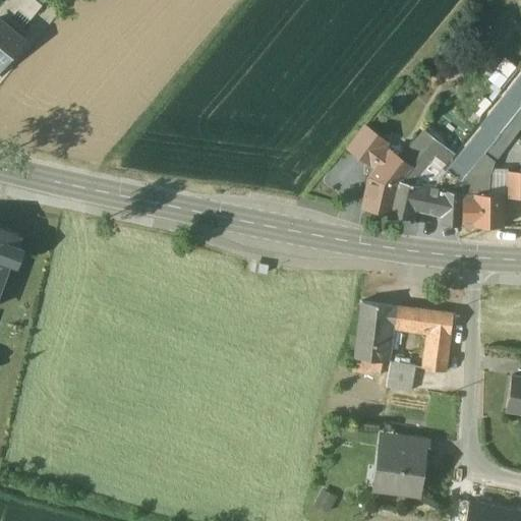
[(41,4),(36,0),(9,0),(8,2),(29,18),(41,4)]
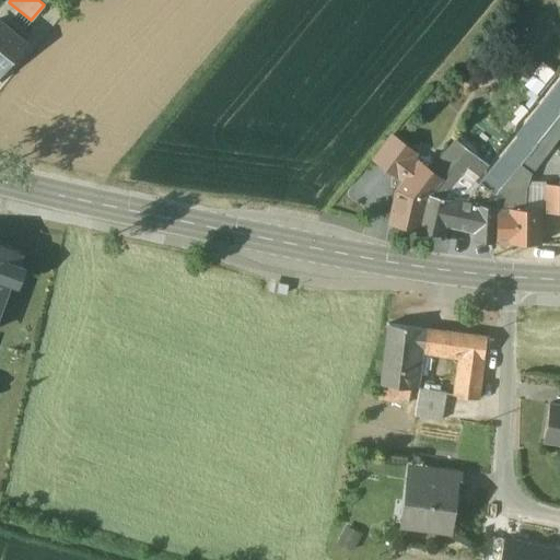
[(0,68),(22,42),(0,23),(0,68)]
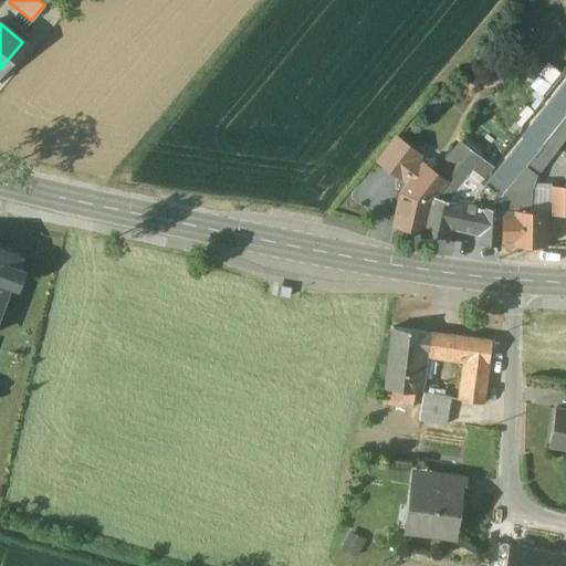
[(565,90),(562,87),(526,132),(530,134),(526,137),(526,136),(517,147),(531,158),(543,144),(564,117),(565,114),(565,90)]
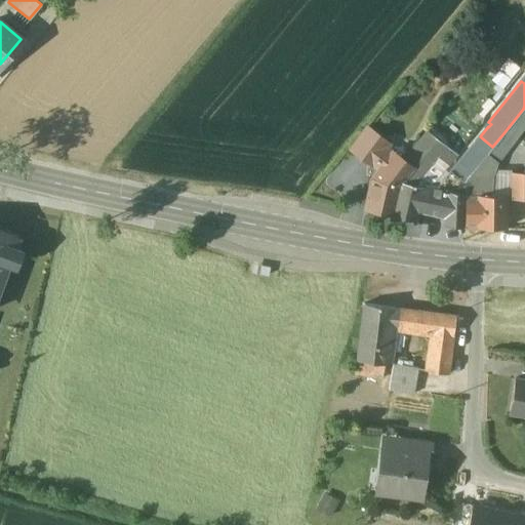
[(524,111),(523,109),(503,133),(512,139),(524,122),(524,111)]
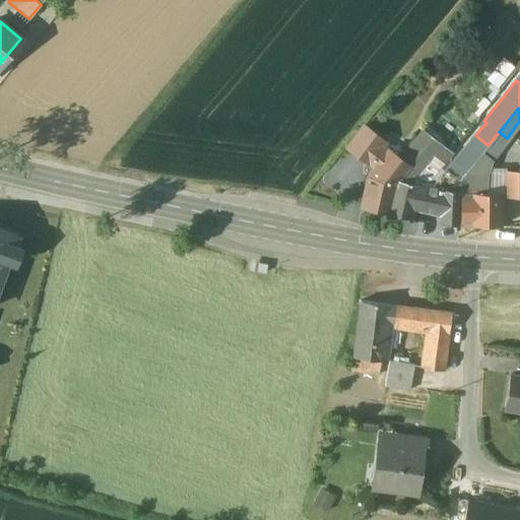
[(445,140),(449,134),(431,121),(427,128),(445,140)]
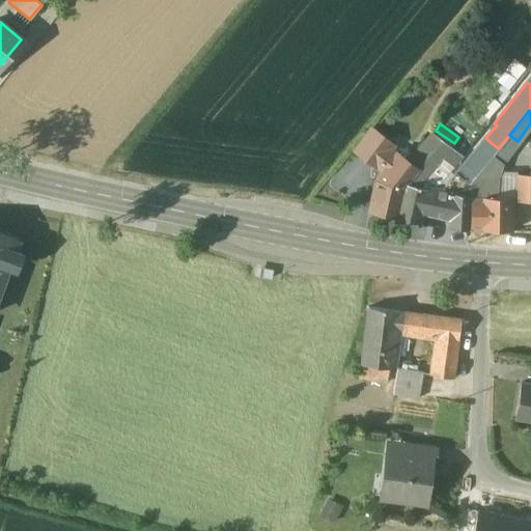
[(393,145),(371,128),(355,150),(376,167),(391,149),(393,145)]
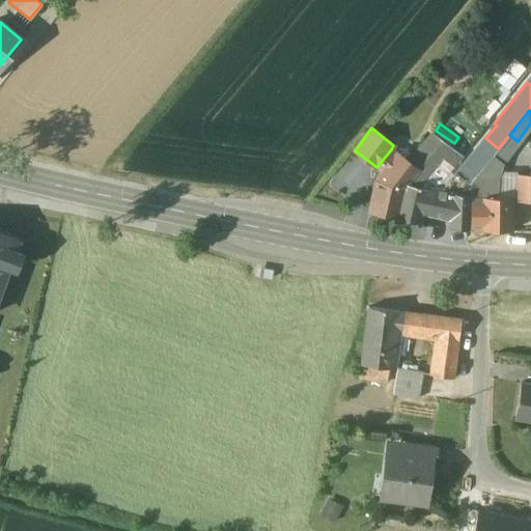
[(430,133),(408,162),(418,169),(442,141),(431,133),(430,133)]
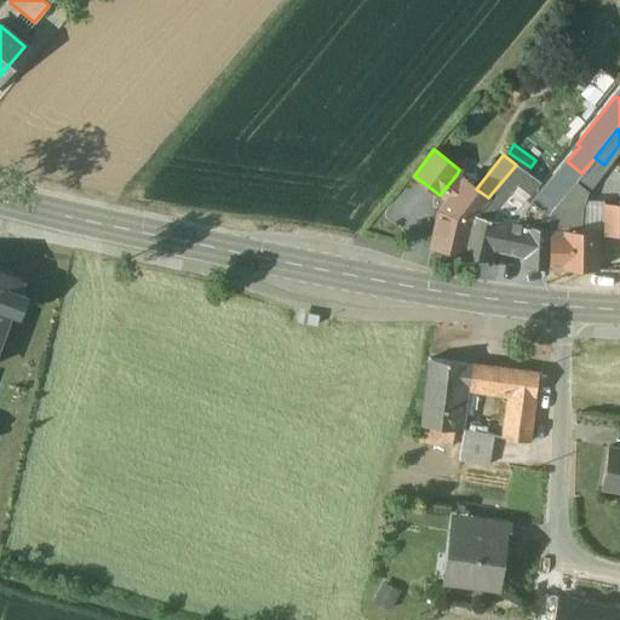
[(567,161),(528,205),(534,208),(523,224),(549,229),(550,212),(564,195),(581,173),(567,161)]
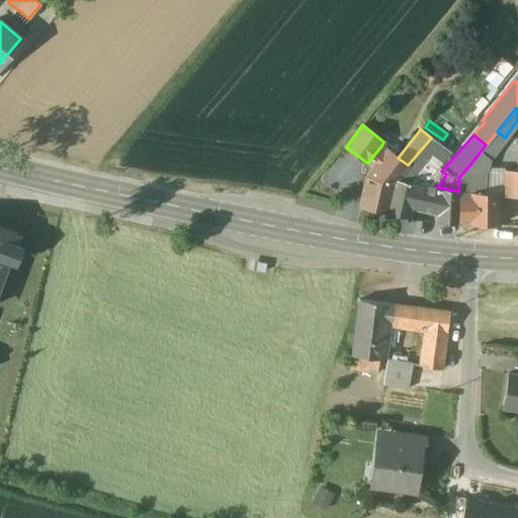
[(408,165),(397,179),(410,182),(429,159),(433,157),(442,163),(451,153),(431,138),(408,165)]
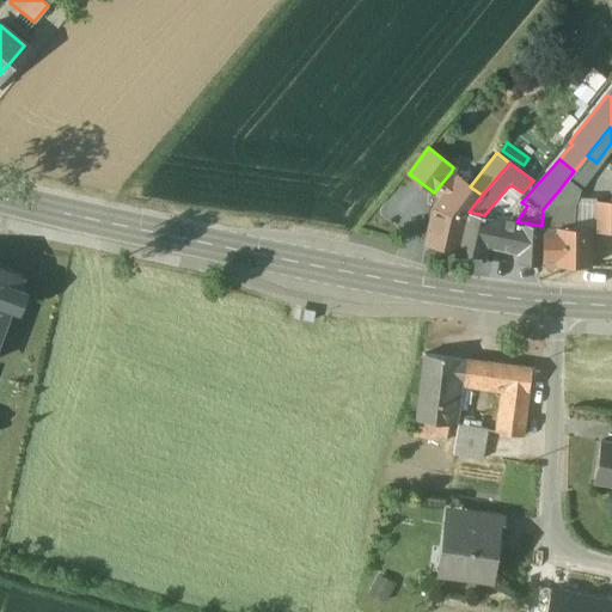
[(451,172),(434,193),(441,199),(433,209),(426,242),(427,242),(457,249),(464,216),(469,212),(482,195),(470,187),(451,172)]
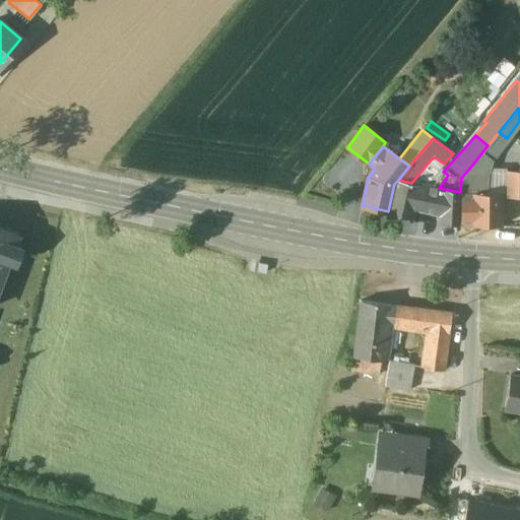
[(435,157),(431,159),(411,183),(426,186),(444,164),(435,157)]
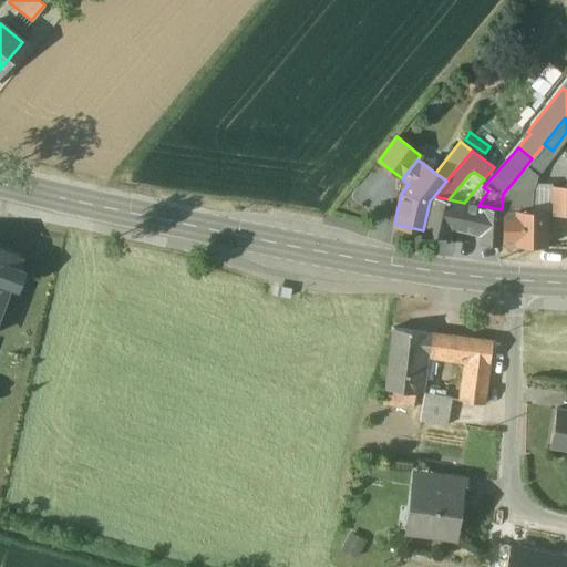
[(566,188),(552,189),(552,213),(566,213),(566,188)]
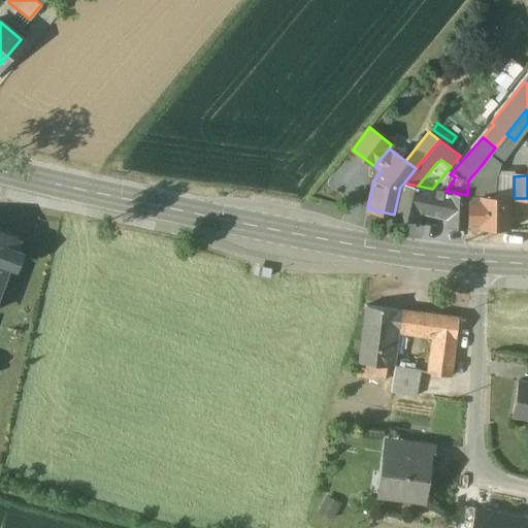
[(418,186),(404,183),(400,187),(394,215),(395,215),(395,216),(417,220),(419,211),(426,212),(432,189),(418,186)]
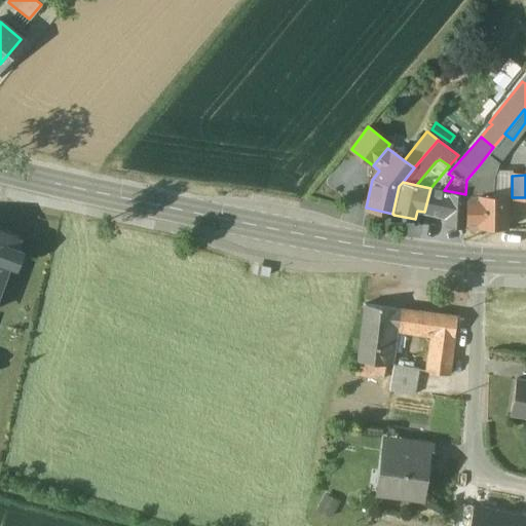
[(465,194),(444,190),(437,188),(436,190),(430,188),(424,212),(444,217),(443,225),(465,227),(465,194)]
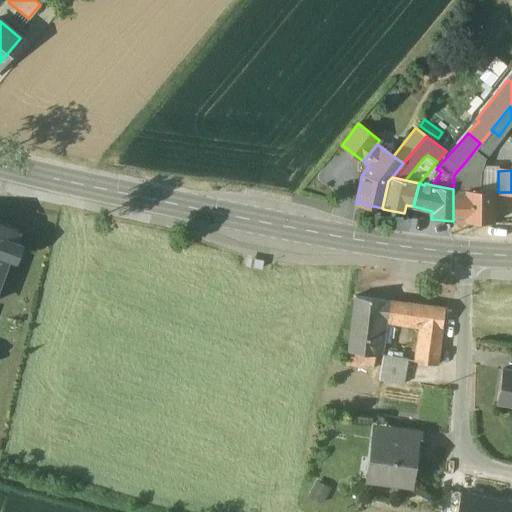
[(493,191),(453,189),(453,221),(493,223),(493,191)]
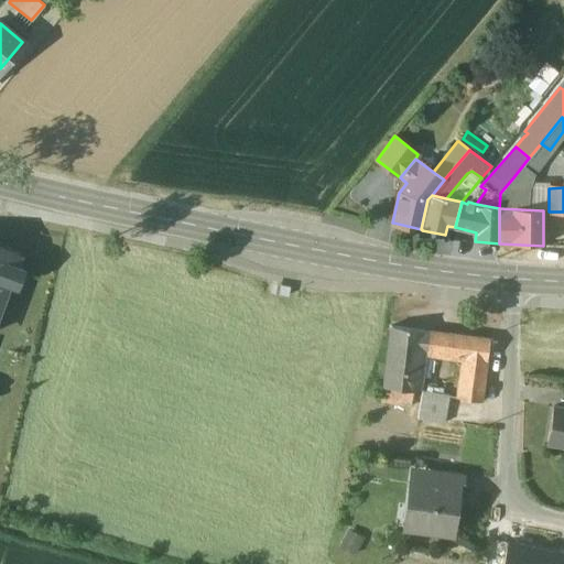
[(0,302),(18,255),(0,248),(0,302)]
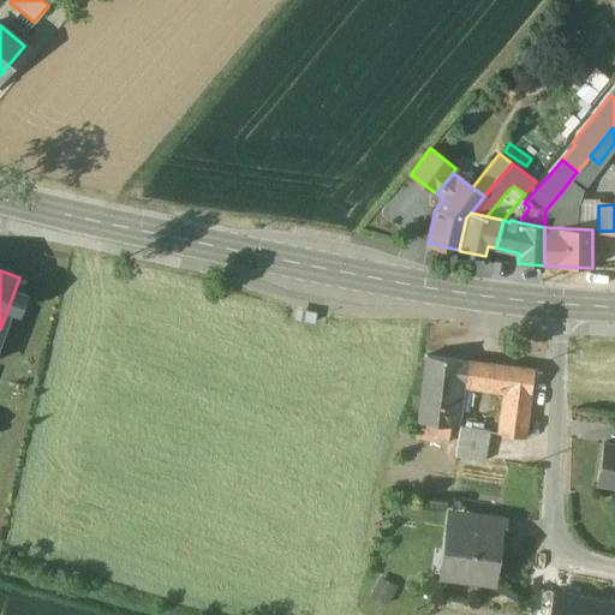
[(461,360),(427,356),(417,422),(454,427),(459,382),(461,360)]
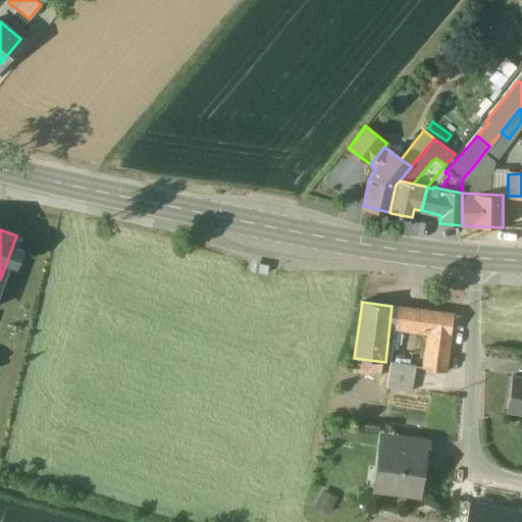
[(453,314),(416,309),(392,306),(389,324),(428,330),(423,368),(446,372),(450,333),(453,314)]
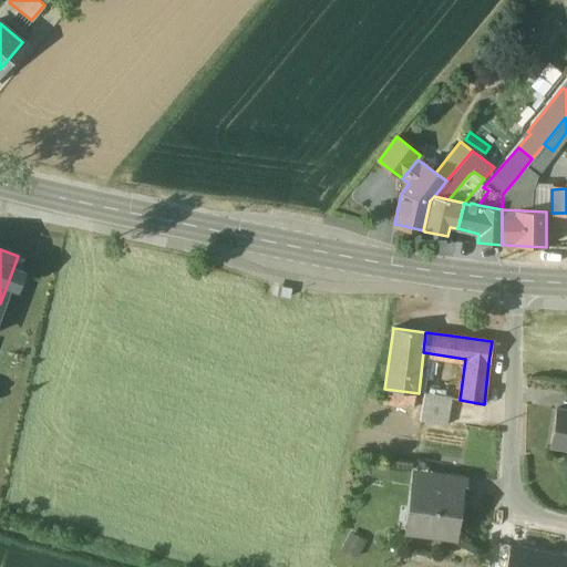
[(446,424),(452,398),(424,394),(420,420),(446,424)]
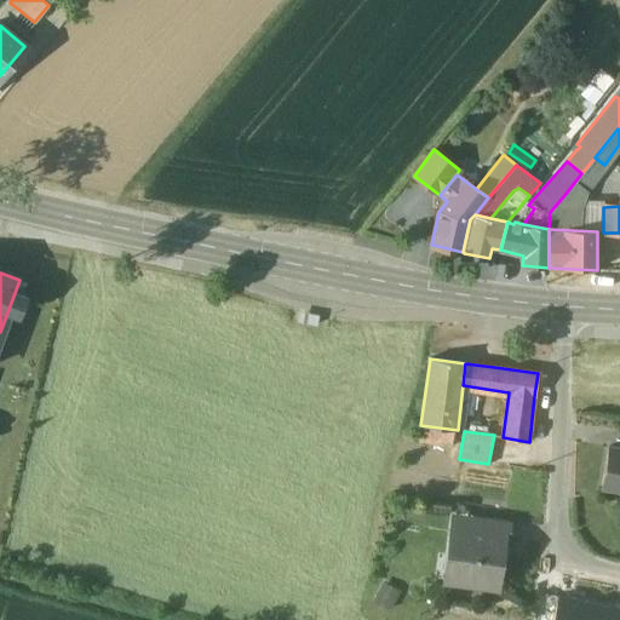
[(619,448),(608,447),(601,487),(619,489),(619,448)]
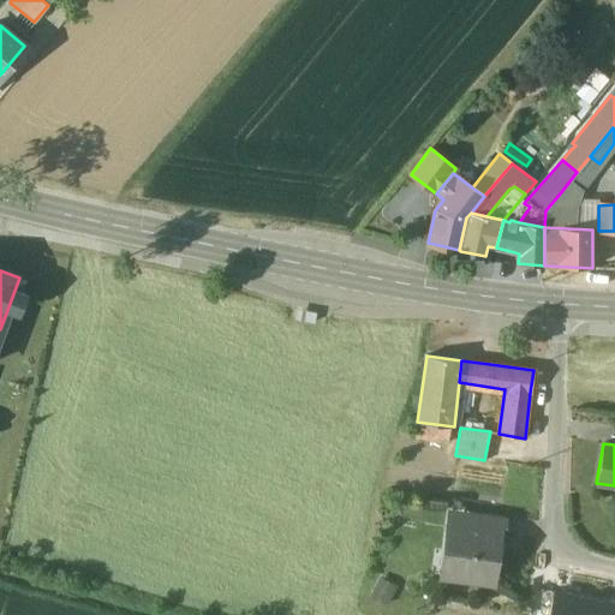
[(497,533),(473,530),(476,513),(452,509),(447,550),(452,551),(451,575),(491,581),(497,536),(497,533)]
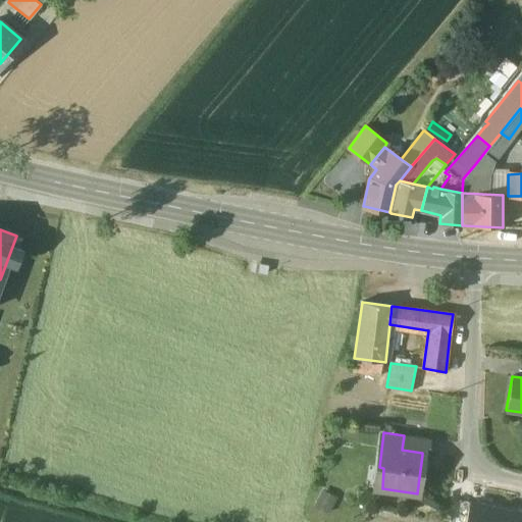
[(428,438),(404,435),(402,450),(422,453),(422,455),(426,455),(428,438)]
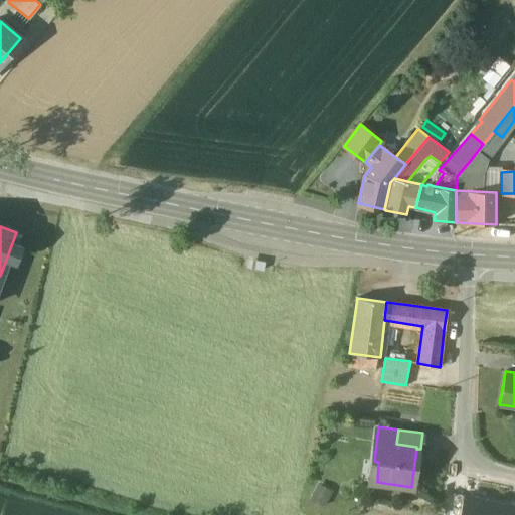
[(509,514),(511,508),(466,497),(461,514),(509,514)]
